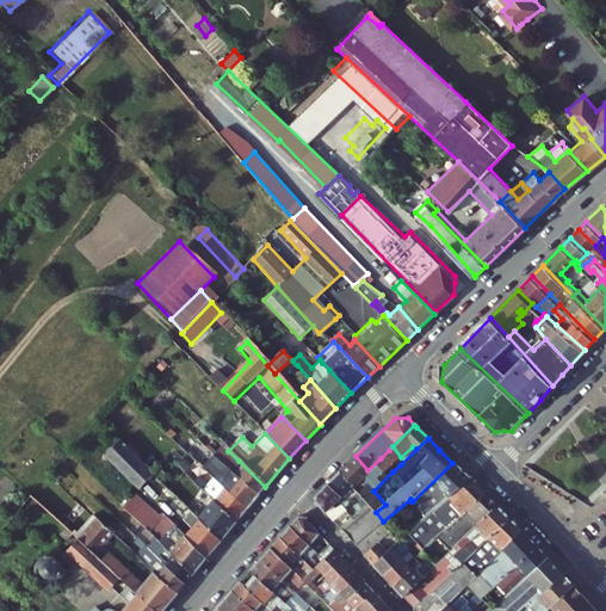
[(138,492),(153,476),(118,443),(104,457),(138,492)]
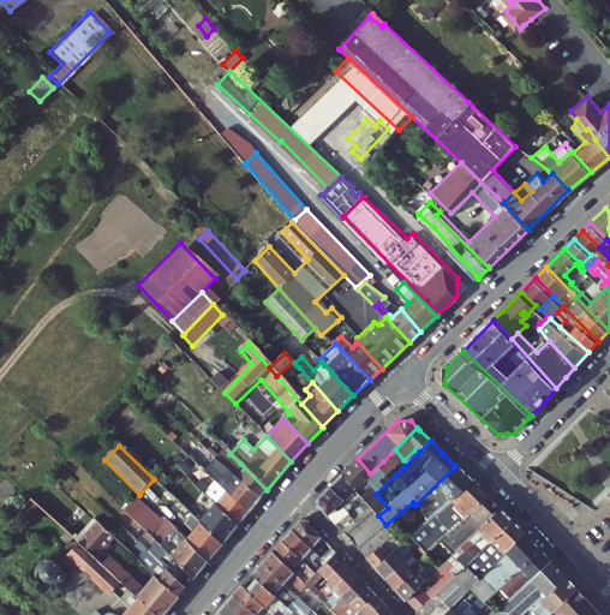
[(404,467),(392,453),(383,461),(395,475),(404,467)]
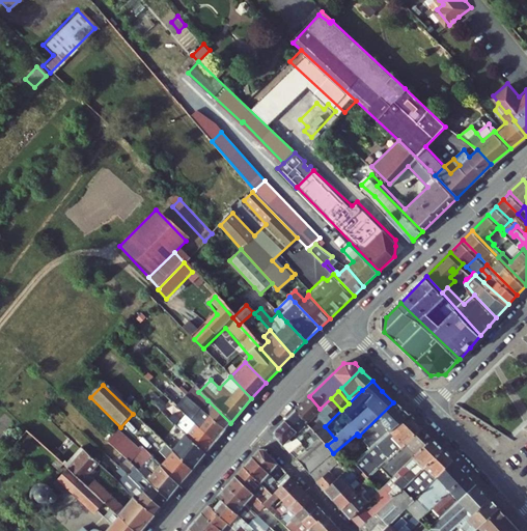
[(224,431),(230,423),(207,400),(198,392),(190,400),(224,431)]
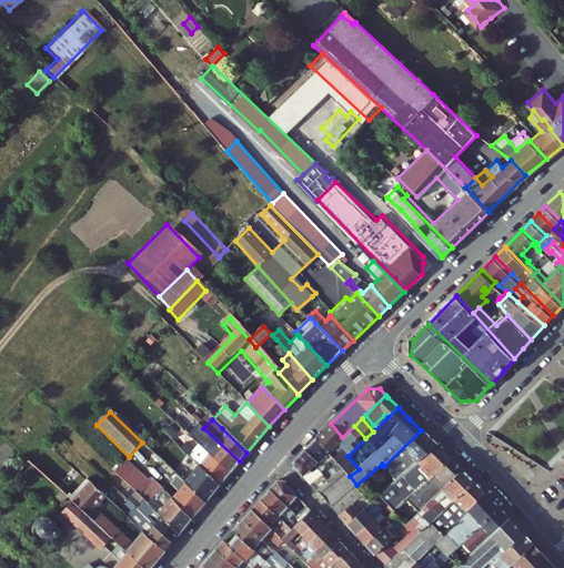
[(342,437),(331,424),(316,437),(331,454),(339,446),(344,439),(342,437)]
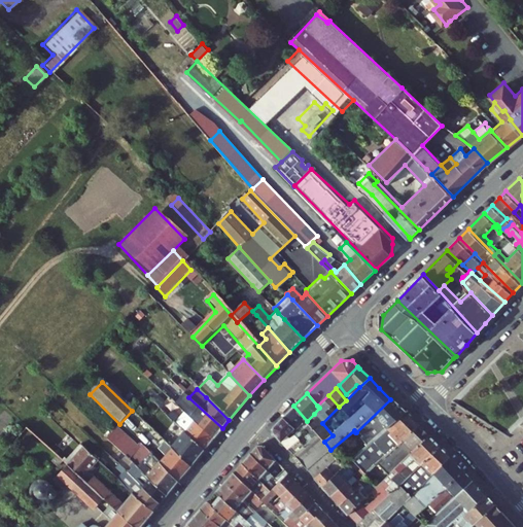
[(183,412),(189,418),(213,440),(222,428),(188,397),(184,394),(174,405),(183,412)]
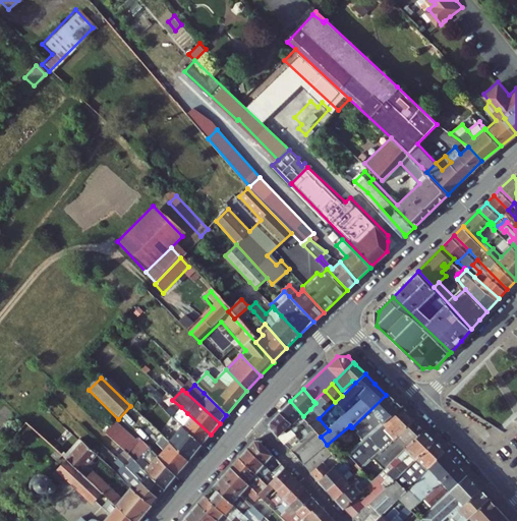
[(386,418),(399,407),(386,395),(352,427),(356,432),(355,433),(362,441),(386,418)]
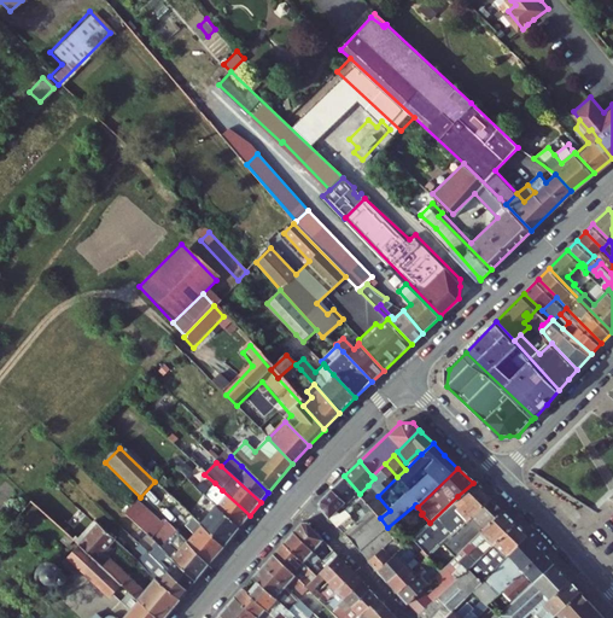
[(186,479),(175,470),(159,487),(170,497),(186,479)]
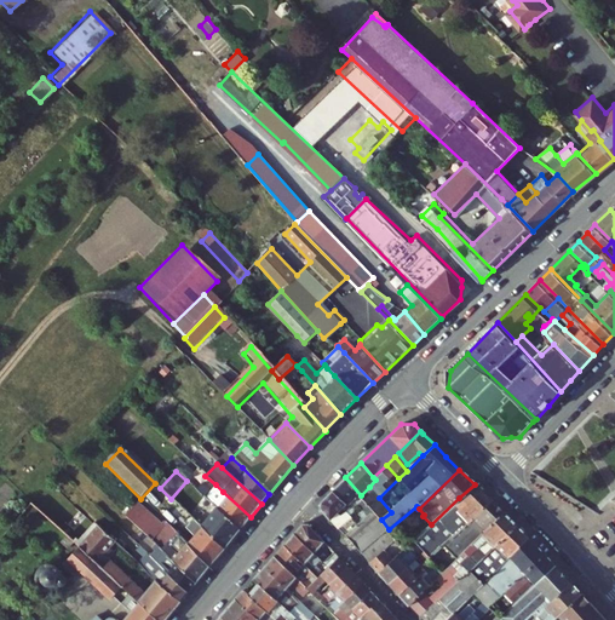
[(361,495),(345,477),(331,492),(344,506),(345,509),(352,501),(355,504),(355,507),(365,518),(373,510),(361,495)]
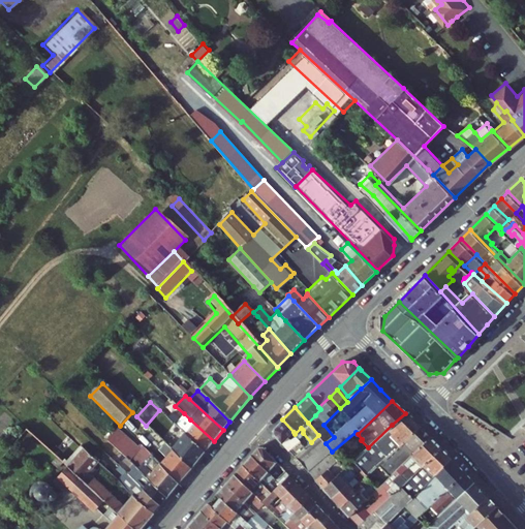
[(174,425),(184,434),(204,453),(214,441),(190,419),(184,413),(174,425)]
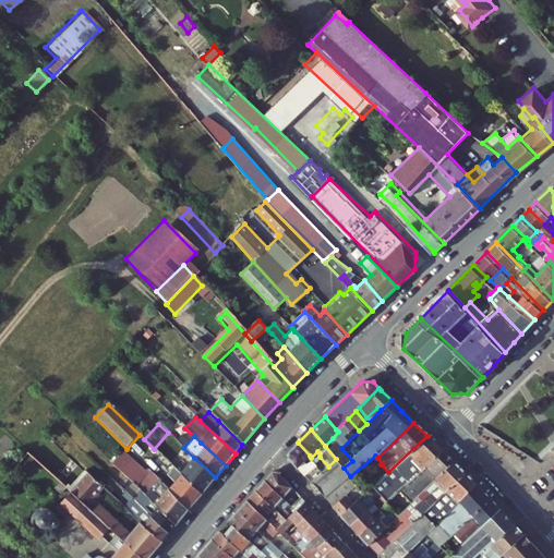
[(418,472),(442,450),(428,436),(413,448),(418,453),(409,462),(418,472)]
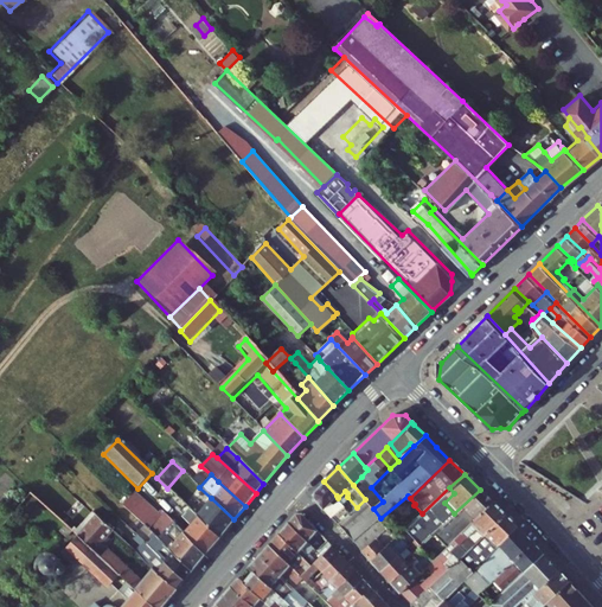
[(324,481),(313,491),(312,499),(321,510),(330,503),(333,508),(340,500),(338,498),(337,496),(324,481)]
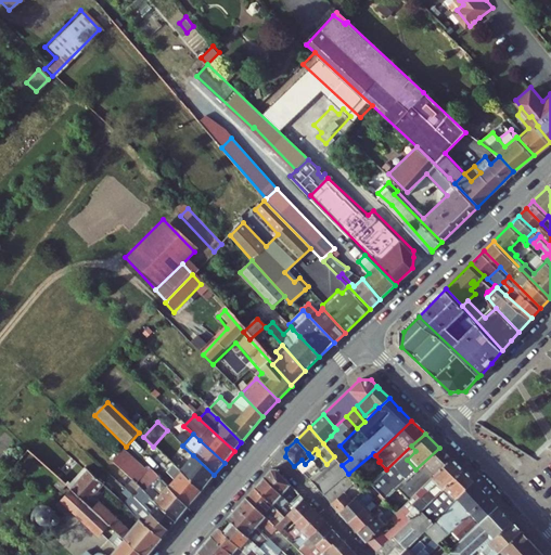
[(414,494),(450,459),(439,448),(415,469),(402,482),(414,494)]
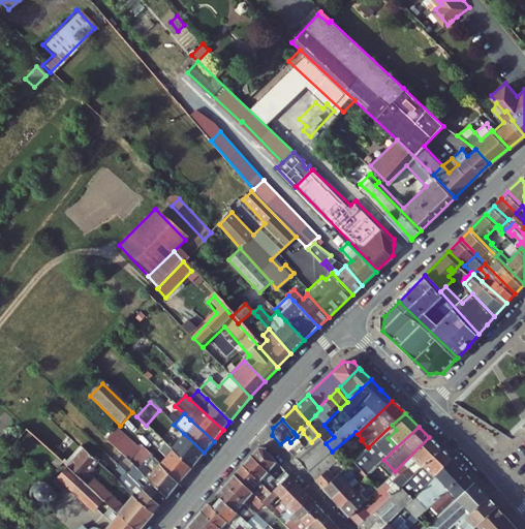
[(132,468),(165,499),(172,492),(177,486),(159,467),(122,428),(106,443),(115,452),(125,461),(132,468)]
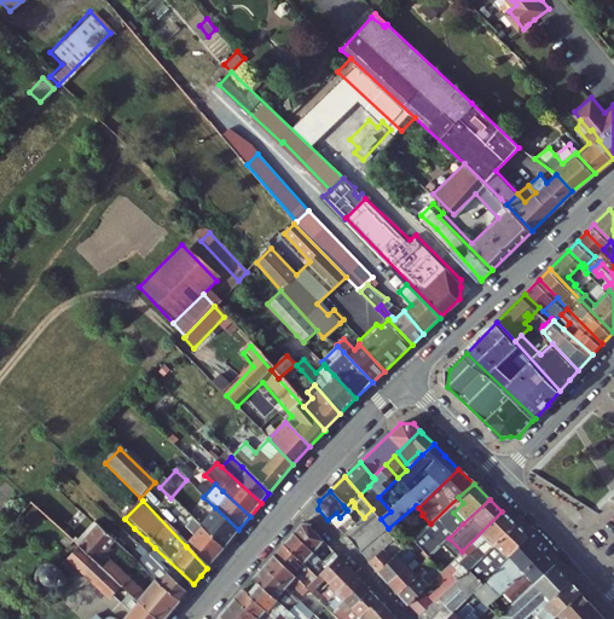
[(238,530),(215,508),(198,526),(222,549),(238,530)]
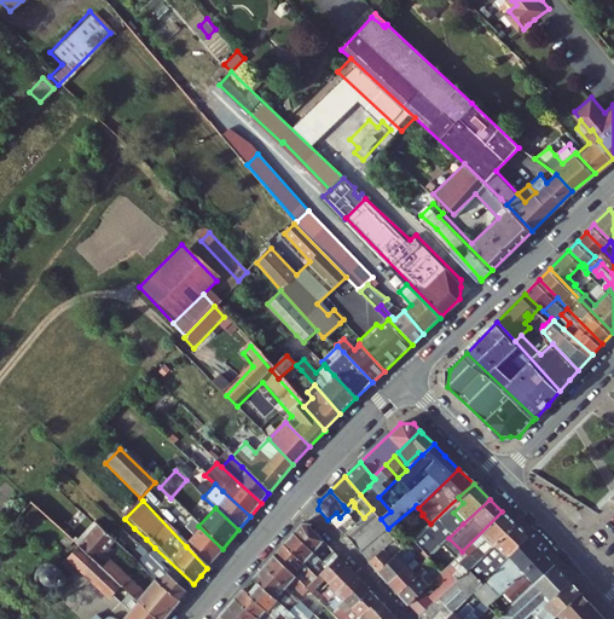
[(354,526),(342,536),(351,544),(380,518),(372,509),(364,518),(354,526)]
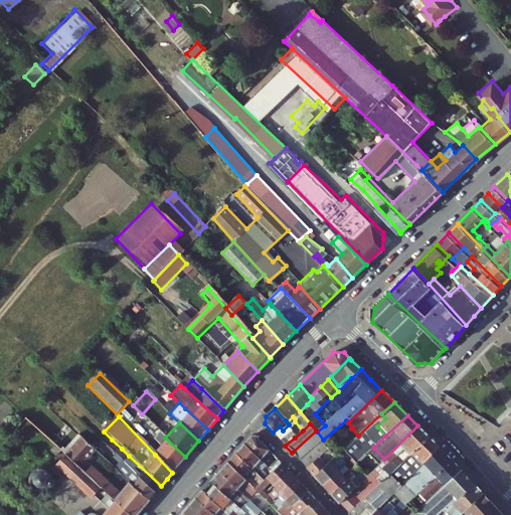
[(394,470),(427,436),(417,425),(384,459),(383,459),(394,470)]
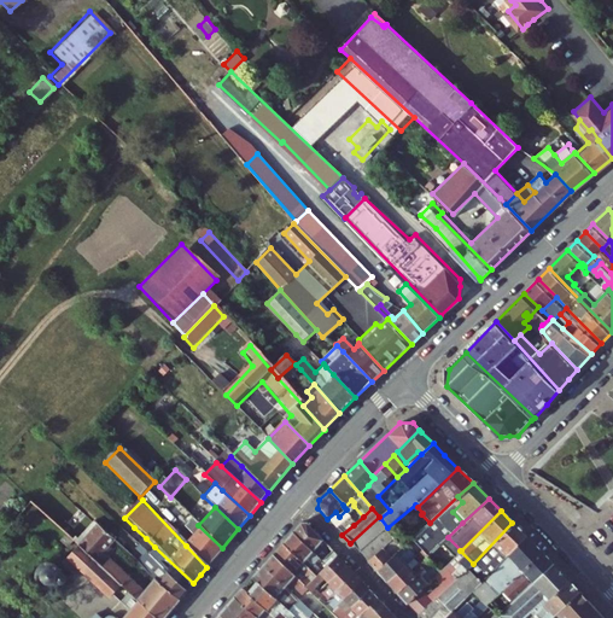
[(181,520),(196,535),(186,546),(206,567),(222,548),(198,525),(185,512),(181,516),(184,518),(181,520)]
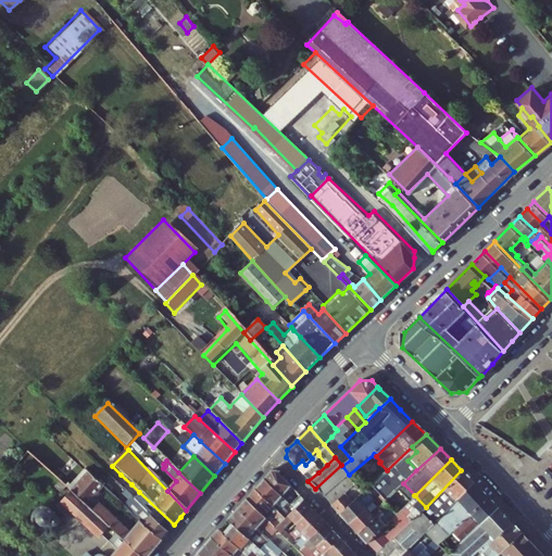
[(341,465),(315,489),(322,496),(347,476),(349,475),(342,466),(341,465)]
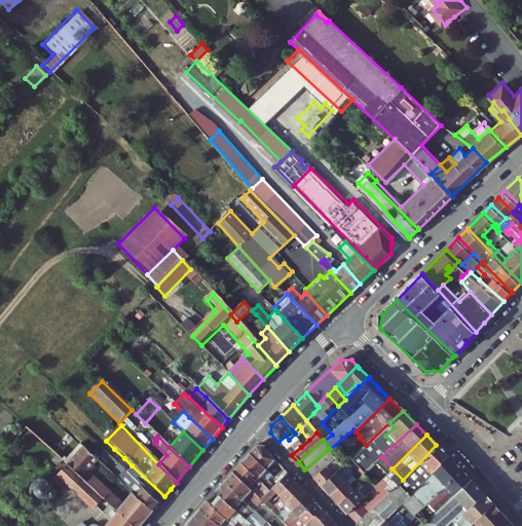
[(301,447),(296,441),(286,449),(291,455),(301,447)]
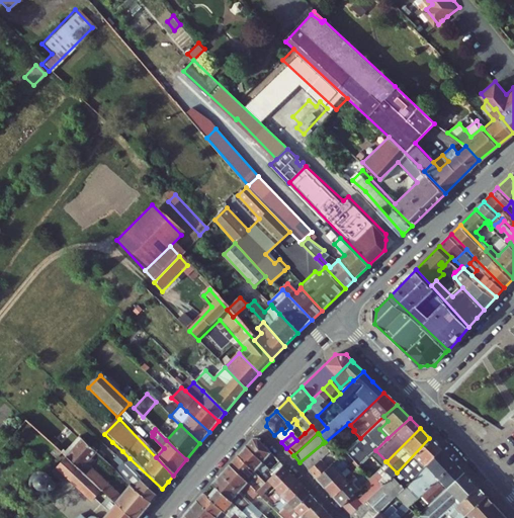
[(424,467),(440,449),(429,438),(397,472),(390,480),(373,495),(362,506),(350,517),(351,517),(371,517),(378,512),(395,497),(404,489),(424,467)]
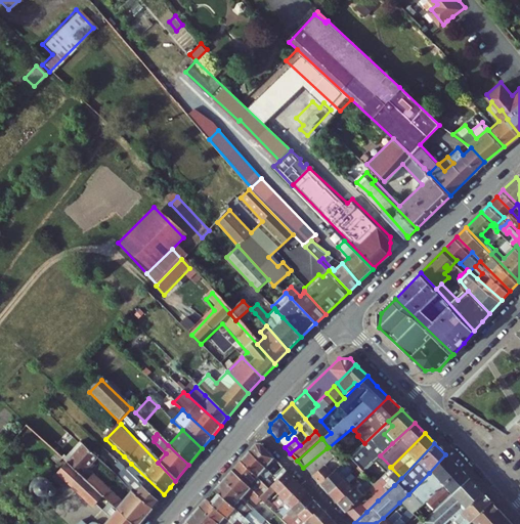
[(259,445),(254,445),(248,452),(264,469),(273,477),(283,469),(278,466),(274,470),(268,464),(273,460),(259,445)]
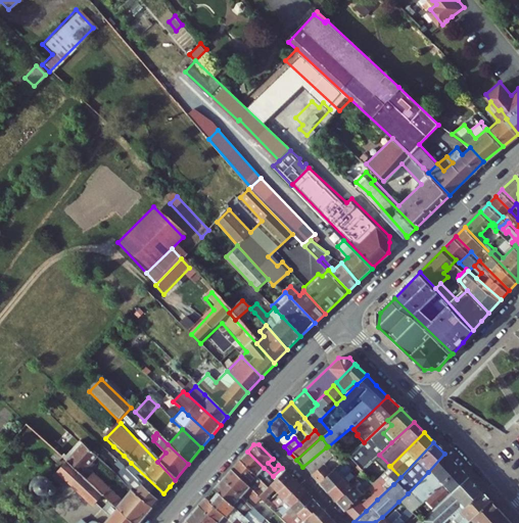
[(108,503),(130,522),(138,522),(149,510),(129,491),(121,502),(87,470),(95,461),(80,446),(65,462),(94,489),(101,496),(108,503)]
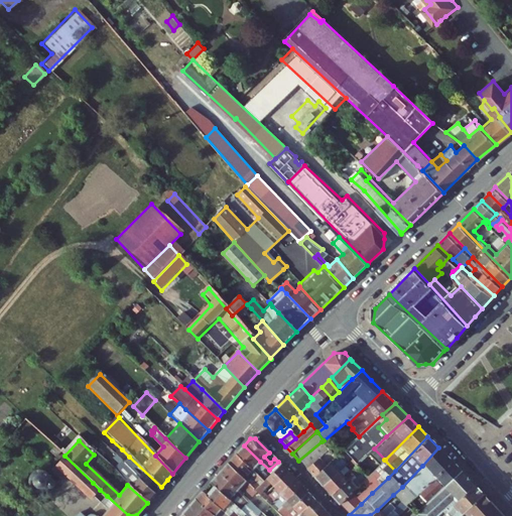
[(118,454),(122,449),(112,440),(108,444),(118,454)]
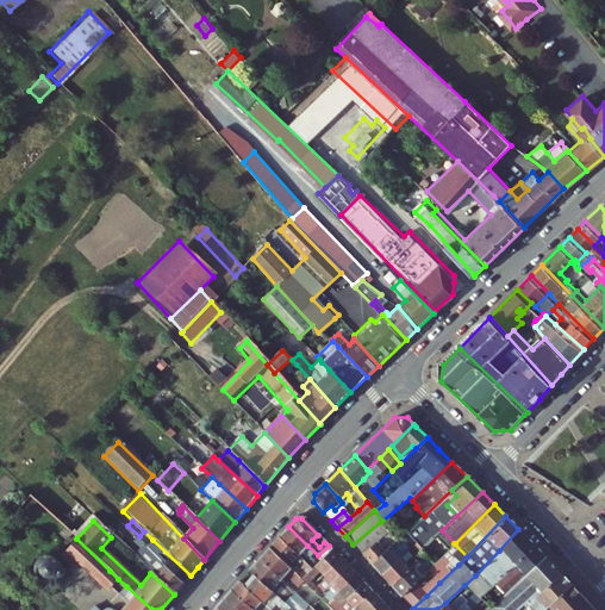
[(380,522),(353,545),(362,555),(376,541),(384,535),(388,531),(380,522)]
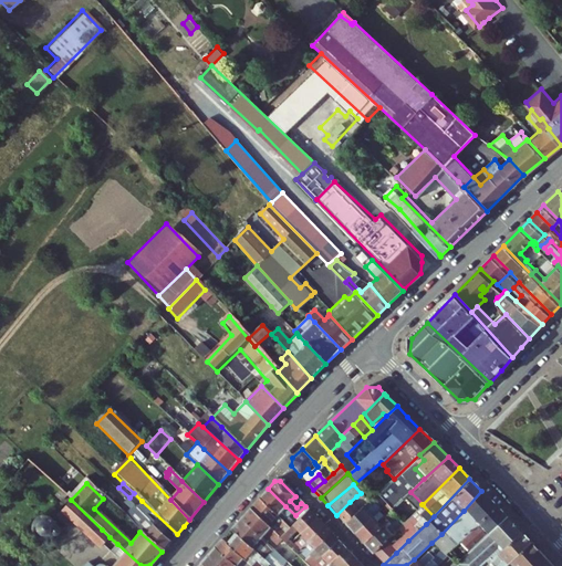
[(387,501),(391,504),(388,506),(392,510),(409,493),(403,486),(387,501)]
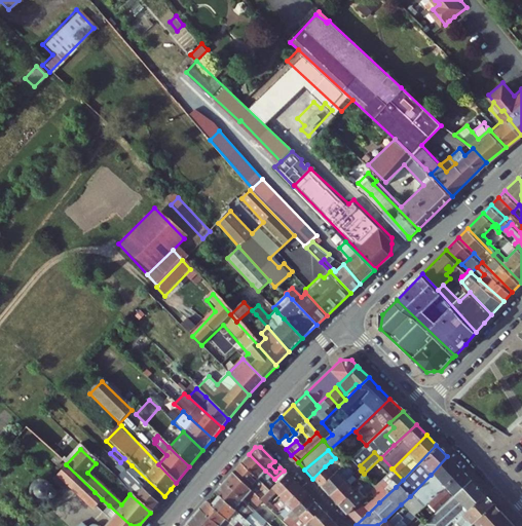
[(265,471),(249,454),(240,463),(268,491),(286,474),(284,471),(274,479),(271,481),(263,473),(265,471)]
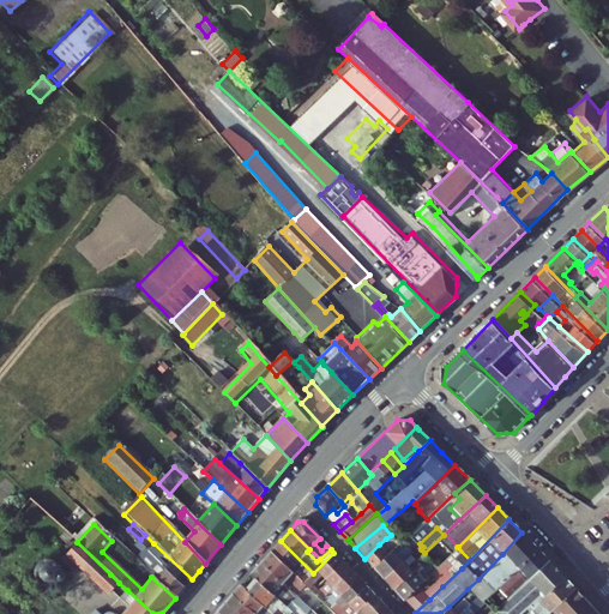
[(501,583),(537,548),(526,537),(522,533),(502,554),(508,560),(493,576),(501,583)]
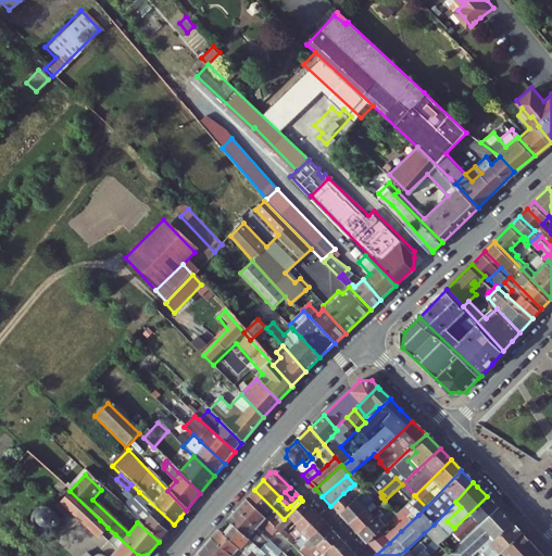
[(343,493),(330,506),(338,515),(358,497),(362,493),(354,484),(350,488),(355,494),(349,500),(343,493)]
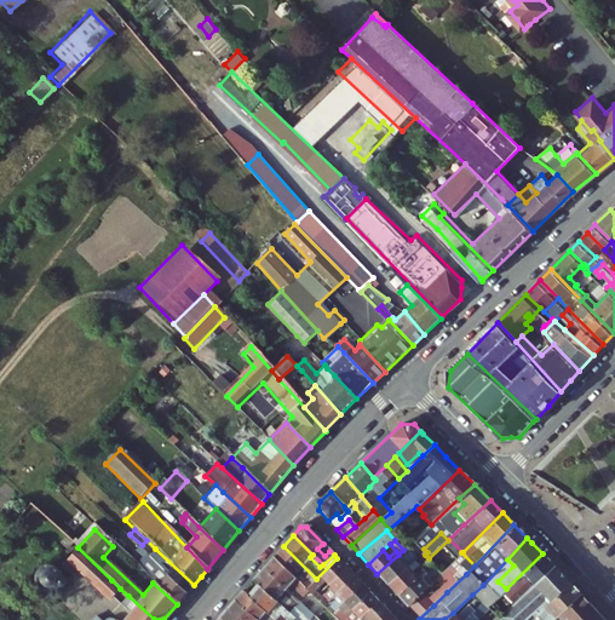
[(423,551),(413,541),(408,546),(418,556),(423,551)]
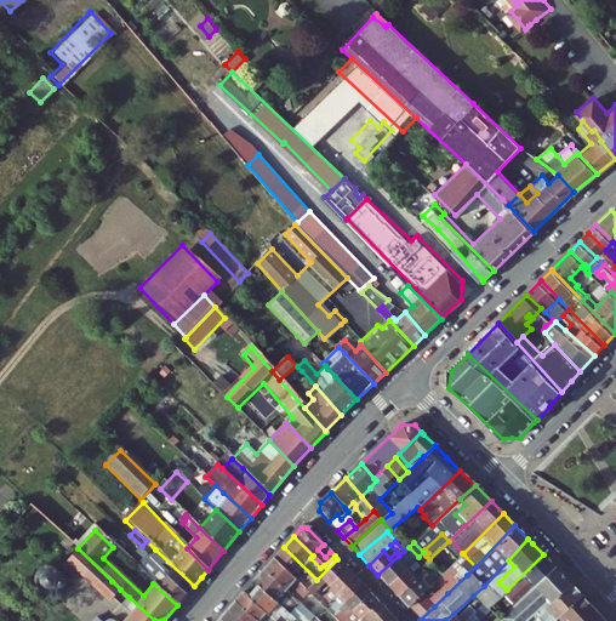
[(317,580),(284,547),(273,558),(307,591),(317,580)]
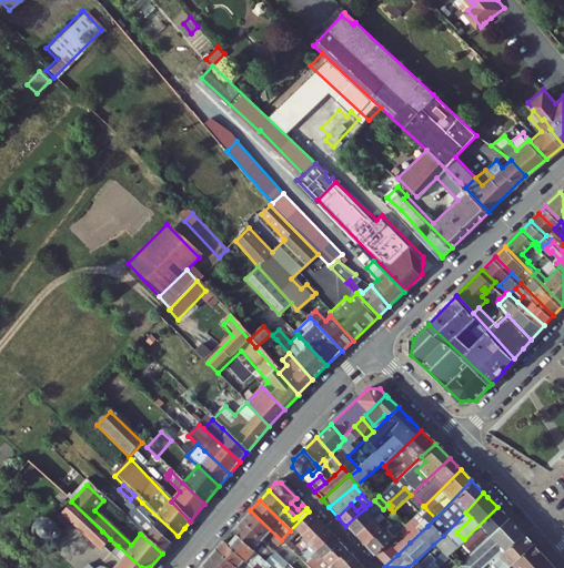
[(102,531),(71,501),(60,513),(92,544),(102,531)]
